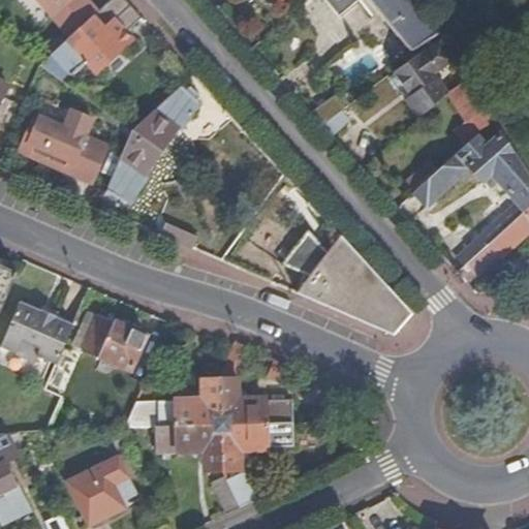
[(33,0),(52,20),(72,0),(33,0)]
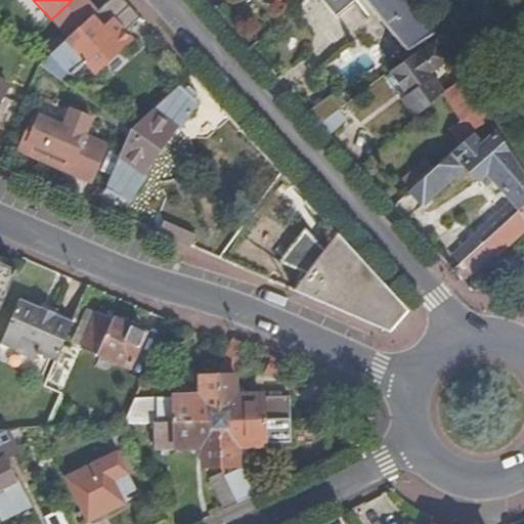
[(122,0),(110,0),(63,44),(51,56),(50,57),(69,79),(71,77),(84,64),(93,75),(95,74),(129,43),(122,35),(139,18),(122,0)]
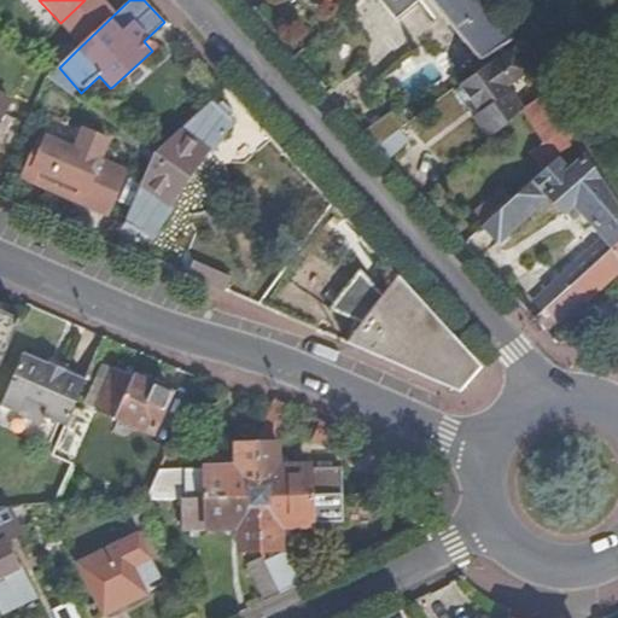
[(491,6),(488,0),(367,0),(391,29),(426,0),(479,63),(514,41),(491,6)]
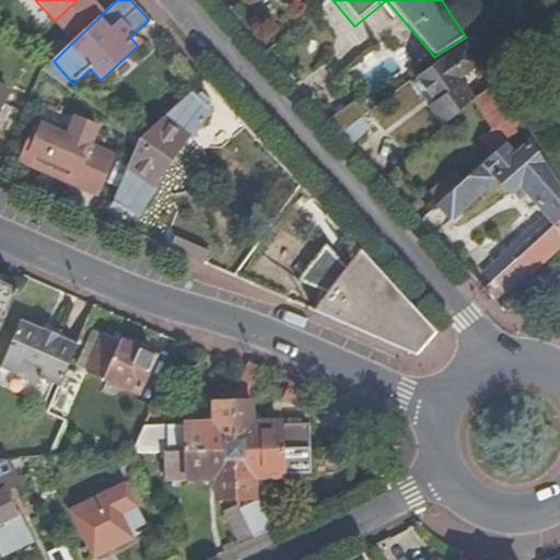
[(49,55),(55,60),(68,47),(63,42),(49,55)]
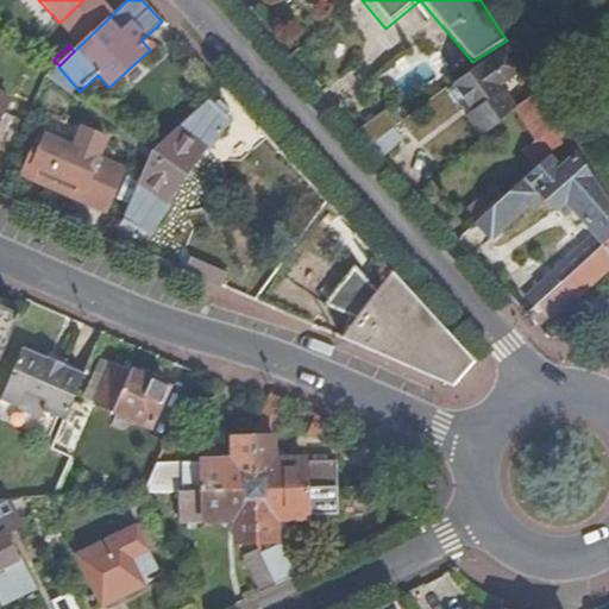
[(478,108),(471,114),(466,118),(483,139),(514,113),(518,110),(519,110),(508,93),(509,83),(527,74),(509,46),(458,81),(478,108)]
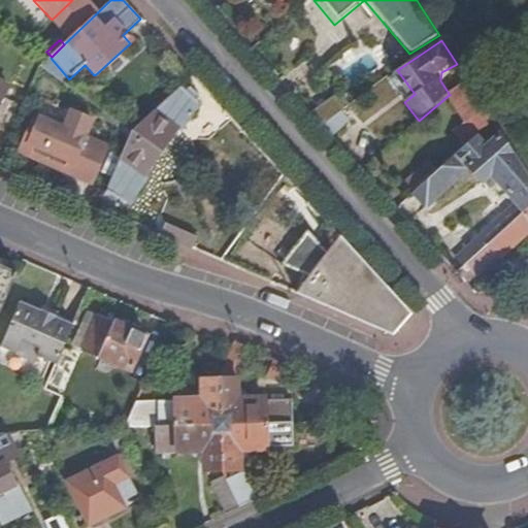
[(74,81),(94,75),(85,65),(71,77),(74,81)]
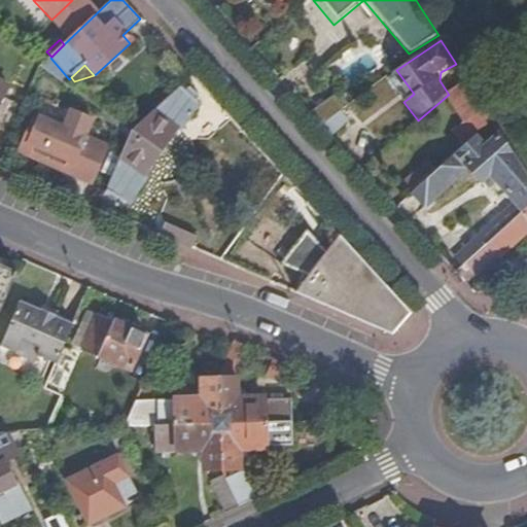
[(396,70),(389,75),(408,99),(414,94),(396,70)]
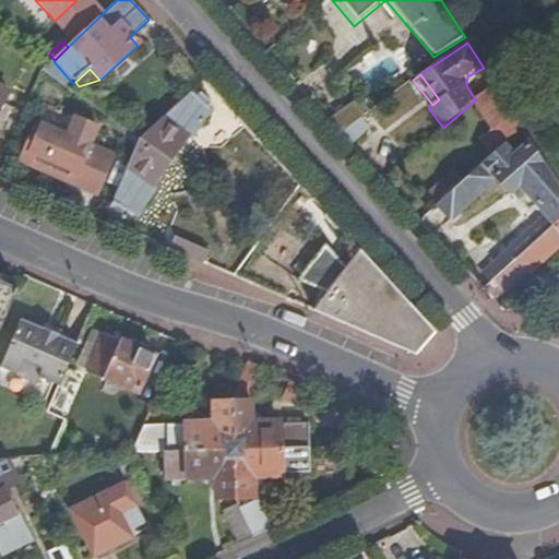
[(7,91),(0,87),(0,135),(4,139),(18,111),(0,103),(7,91)]
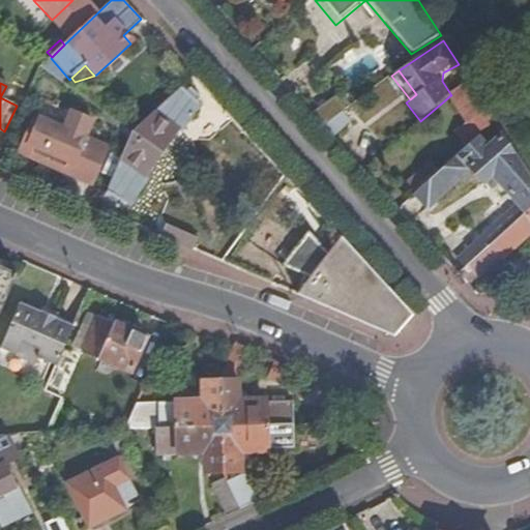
[(496,123),(471,83),(451,95),(450,95),(471,128),(477,139),(496,123)]
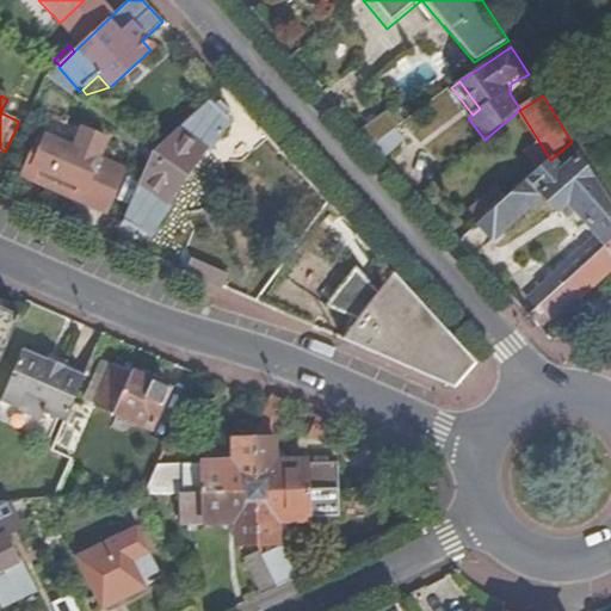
[(213,110),(207,103),(150,154),(122,224),(149,235),(164,205),(159,195),(170,179),(172,180),(179,171),(177,168),(187,154),(197,155),(223,131),(220,127),(228,118),(217,105),(213,110)]
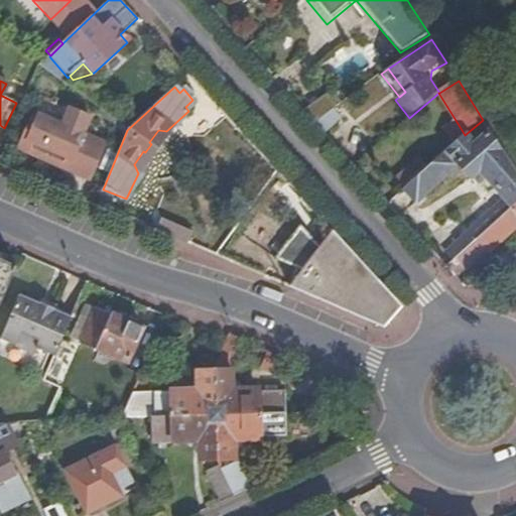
[(302,111),(312,121),(331,108),(338,103),(330,92),(302,111)]
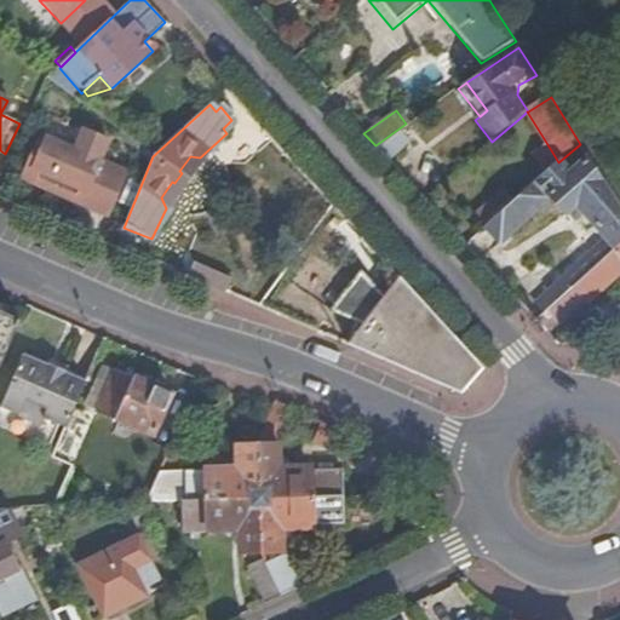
[(397,130),(375,145),(386,158),(407,143),(397,130)]
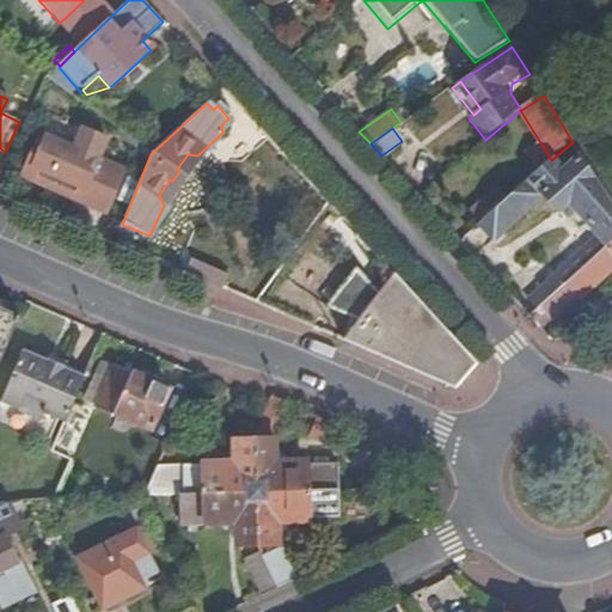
[(80,203),(106,215),(124,173),(99,163),(108,144),(84,133),(79,142),(72,139),(67,150),(41,139),(24,178),(50,190),(56,177),(65,181),(63,184),(85,194),(80,203)]
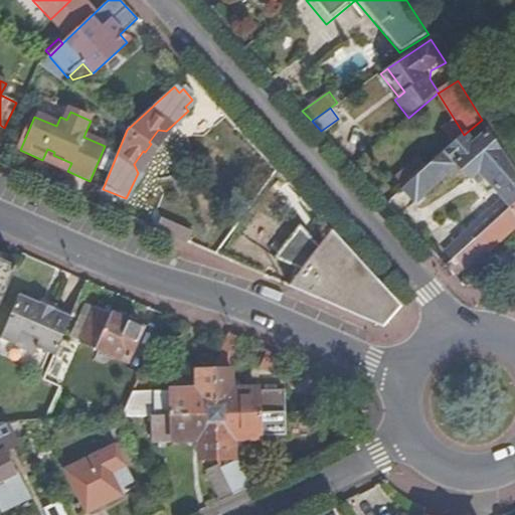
[(447,133),(454,144),(463,136),(464,135),(458,125),(447,133)]
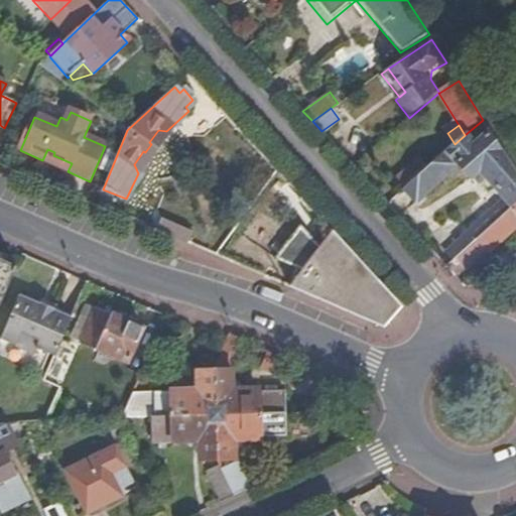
[(515,204),(515,172),(491,132),(470,144),(464,136),(455,144),(424,170),(401,189),(413,204),(456,165),(468,179),(479,170),(505,203),(456,243),(462,250),(509,210),(514,206),(515,204)]
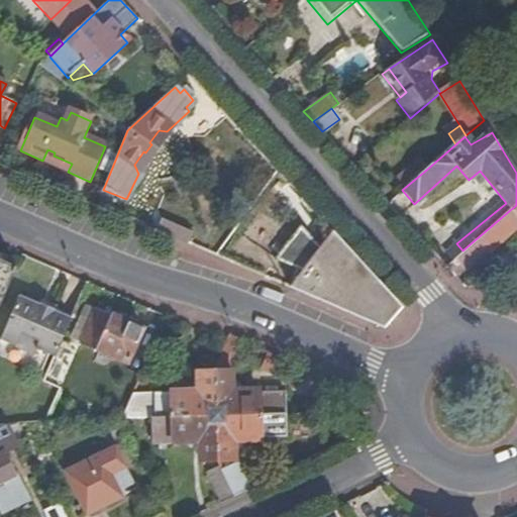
[(401,192),(402,190),(425,171),(418,162),(393,182),(401,192)]
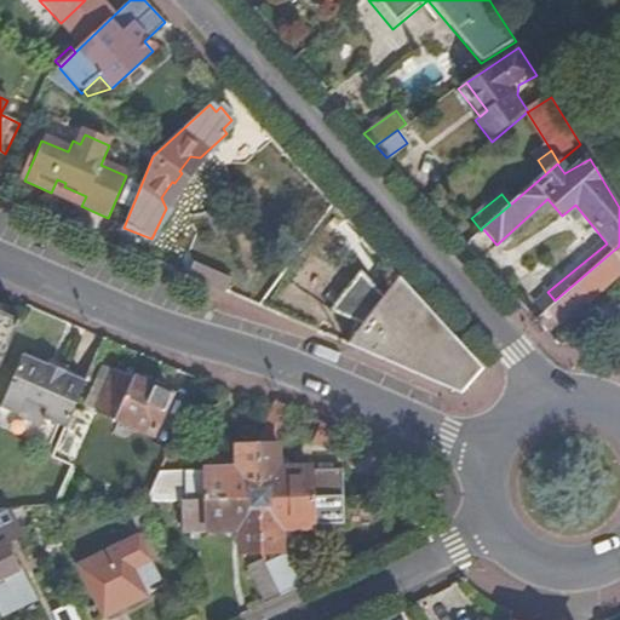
[(619,270),(619,263),(612,252),(555,300),(533,319),(544,332),(578,303),(580,304),(619,270)]
